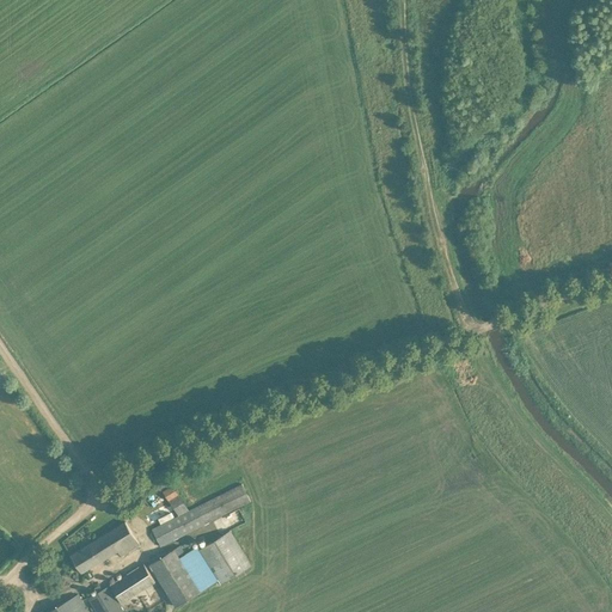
[(163,490),(178,515),(152,528),(160,546),(251,501),(242,484),(189,510),(172,485),(163,490)]
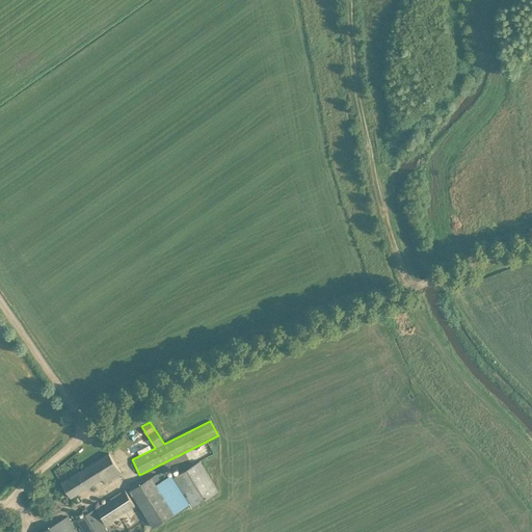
[(61,482),(67,491),(71,498),(101,480),(104,484),(122,474),(109,453),(61,482)]
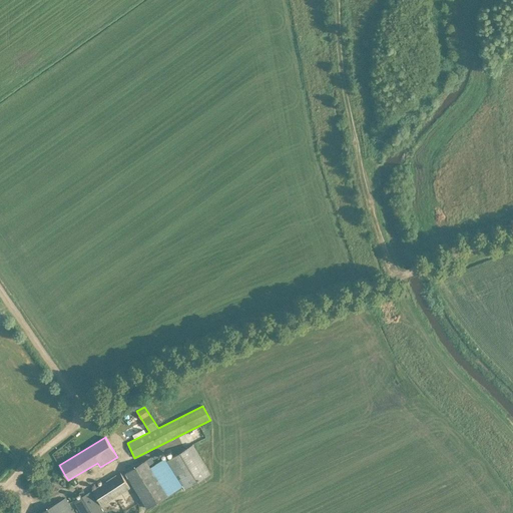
[(151,457),(145,460),(125,473),(147,508),(183,486),(185,489),(210,473),(192,444),(167,460),(165,457),(155,464),(151,457)]
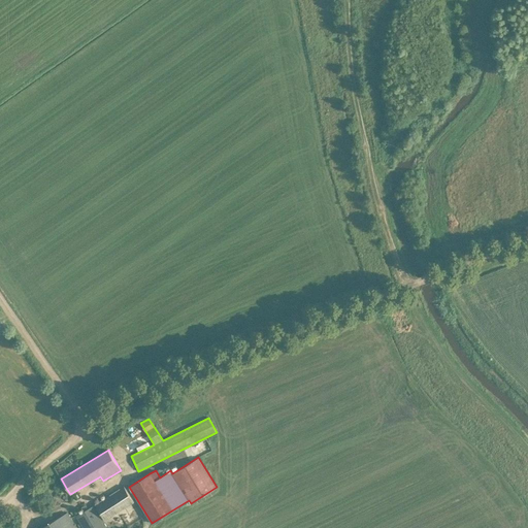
[(105,520),(134,501),(124,486),(95,504),(105,520)]
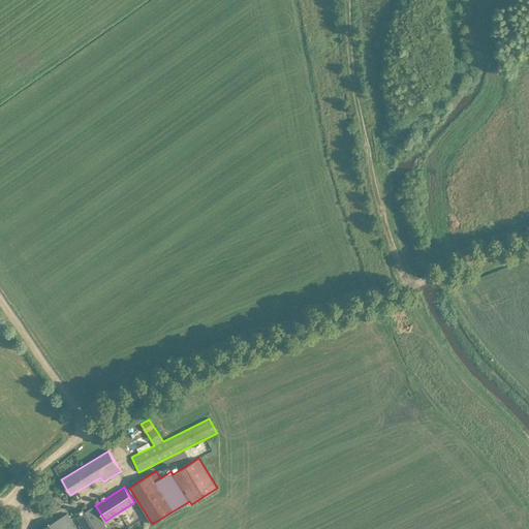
[(106,528),(94,506),(75,517),(83,528),(106,528)]
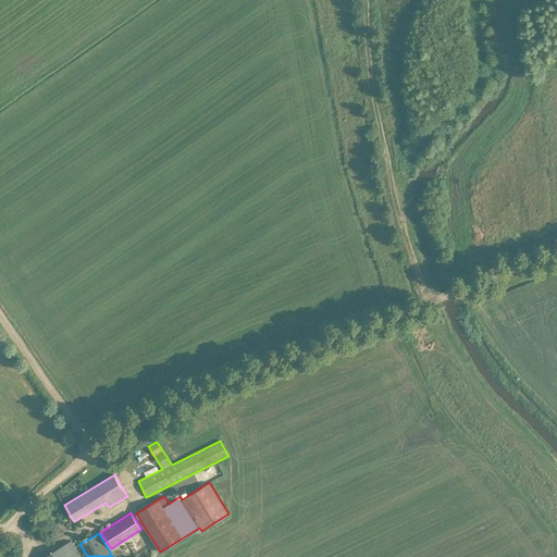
[(41,556),(79,556),(71,541),(41,556)]
